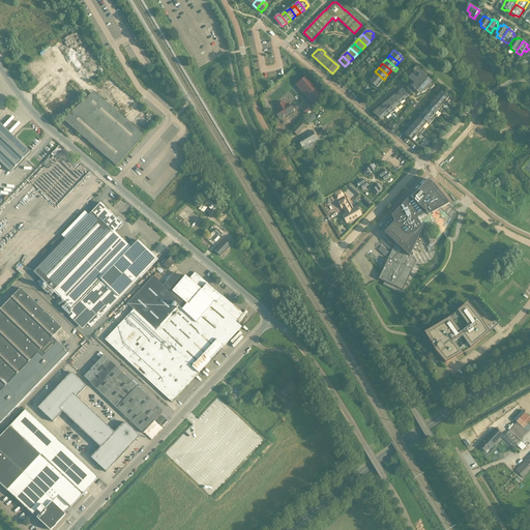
[(412,84),(407,88),(413,96),(415,94),(416,95),(416,94),(417,96),(418,94),(422,91),(422,92),(423,93),(425,91),(429,88),(430,89),(431,90),(432,88),(434,86),(432,84),(430,83),(424,78),(425,77),(415,67),(414,69),(413,70),(414,71),(414,72),(409,79),(413,83),(416,80),(414,78),(415,77),(419,80),(418,82),(414,86),(412,84)]
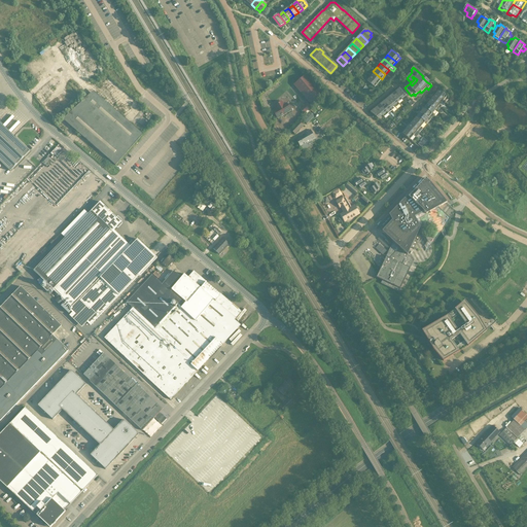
[(373,71),(370,75),(378,83),(382,79),(373,71)]
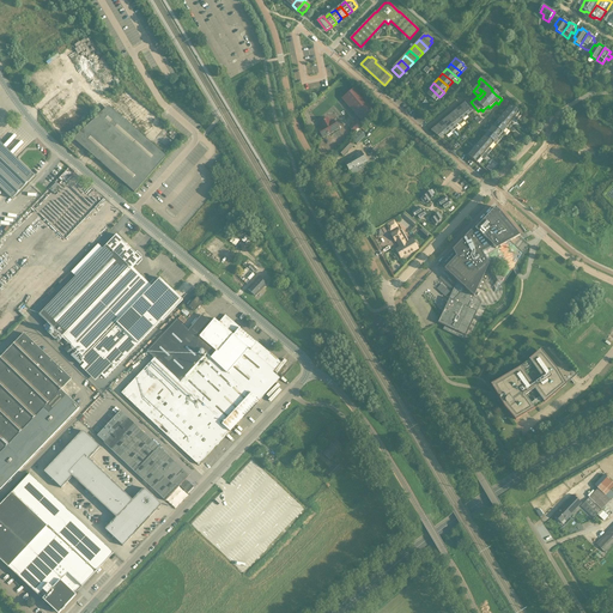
[(356,86),(343,98),(362,121),(375,109),(356,86)]
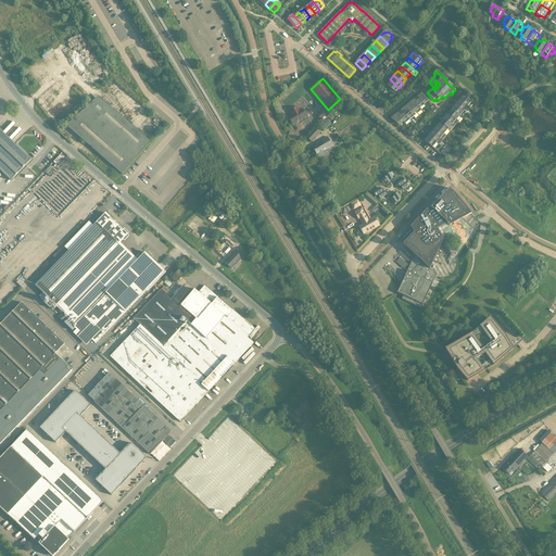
[(399,88),(390,79),(386,84),(395,92),(399,88)]
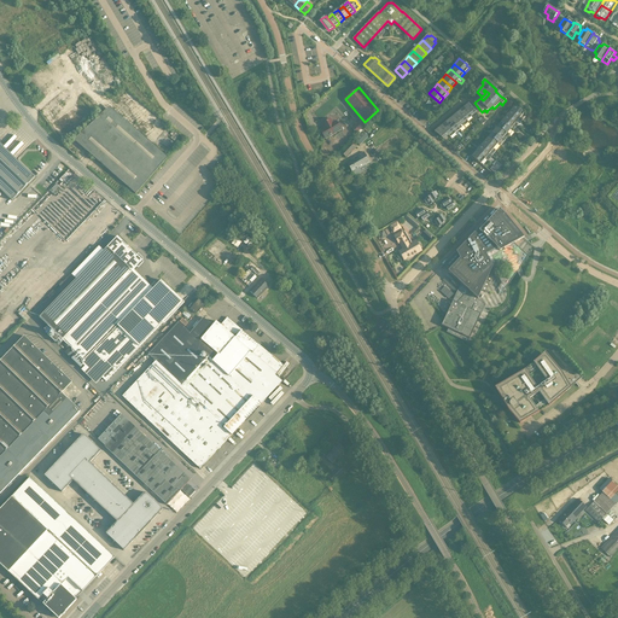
[(465,108),(464,109),(465,109),(471,117),(476,114),(468,104),(466,106),(465,108)]
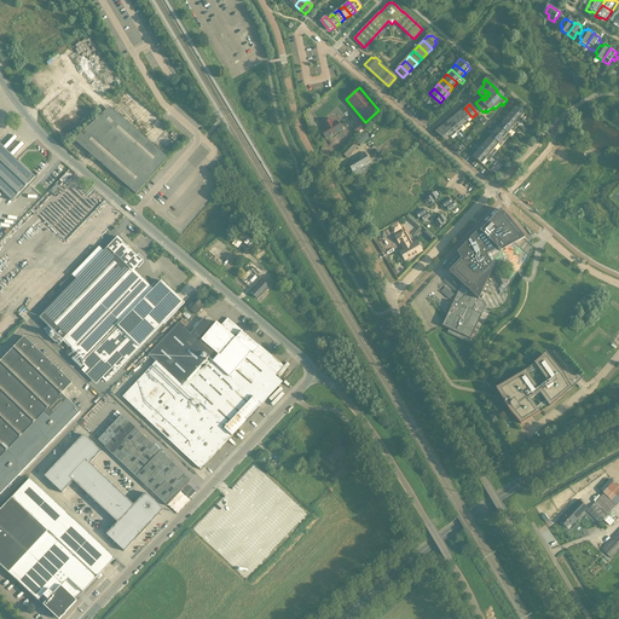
[(512,113),(522,121),(526,116),(522,113),(522,111),(520,109),(519,110),(514,105),(512,109),(513,110),(512,113)]
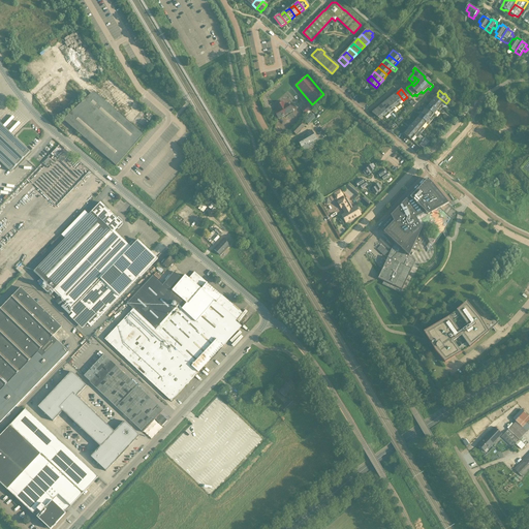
[(94,91),(63,120),(116,166),(144,134),(94,91)]
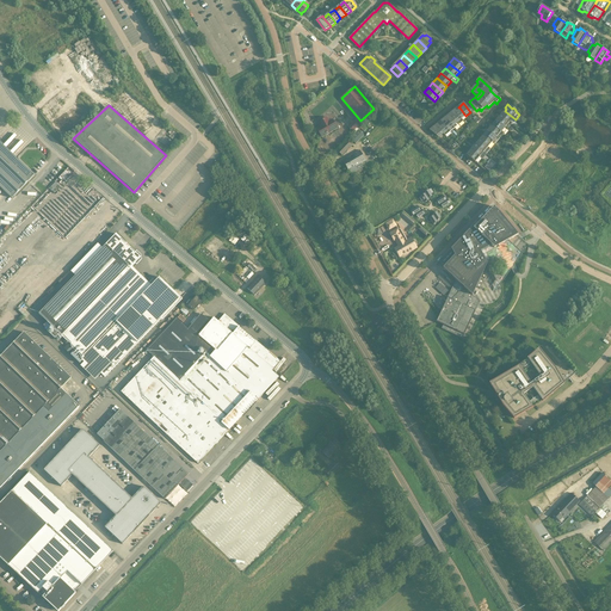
[(455,110),(454,111),(455,111),(461,119),(462,119),(466,116),(460,107),(458,107),(456,110),(455,110)]
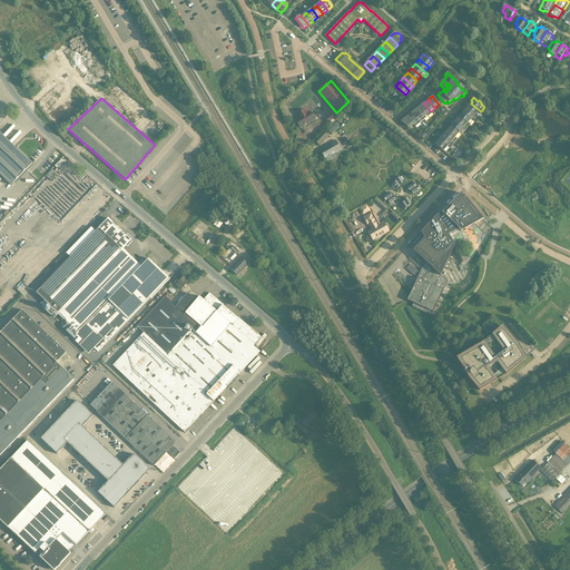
[(420,106),(420,107),(425,115),(428,117),(432,112),(431,111),(430,111),(424,104),(423,104),(421,106),(420,106)]
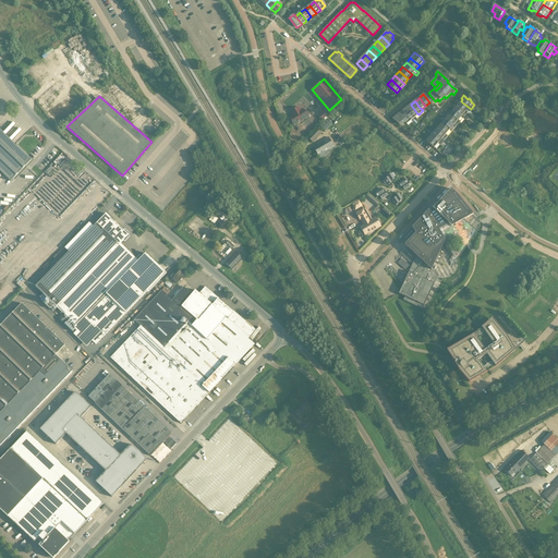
[(461,101),(458,106),(466,113),(471,109),(461,101)]
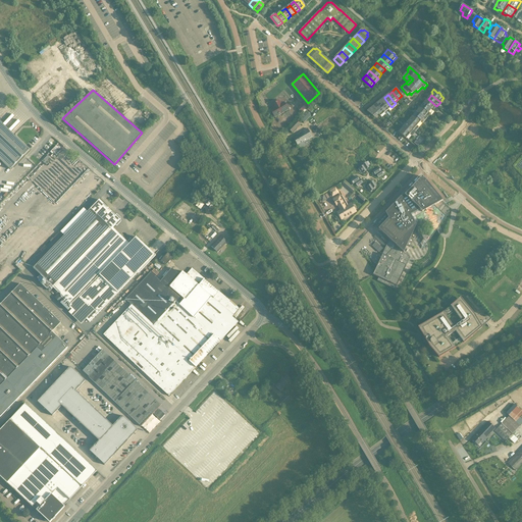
[(381,100),(380,101),(381,101),(381,102),(386,108),(387,110),(388,109),(392,107),(389,105),(384,98),(381,100)]
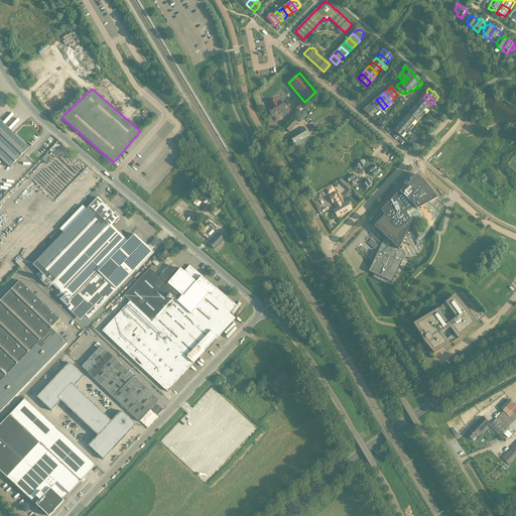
[(431,105),(423,98),(419,102),(428,109),(431,105)]
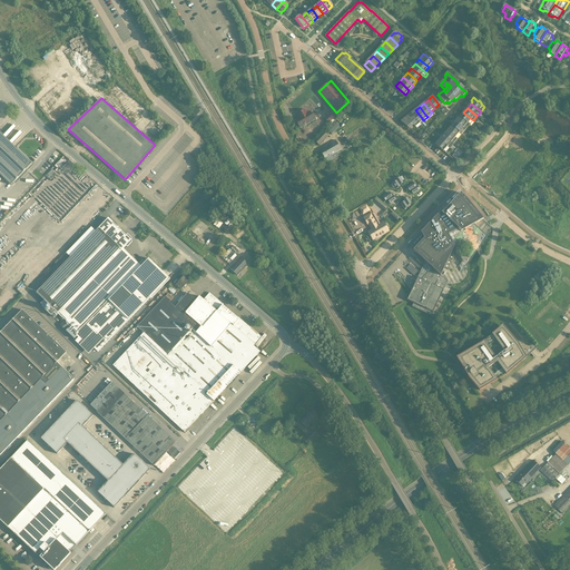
[(298,118),(295,120),(300,128),(304,125),(303,124),(305,123),(306,124),(305,125),(314,119),(312,115),(308,116),(305,110),(297,115),(298,118)]
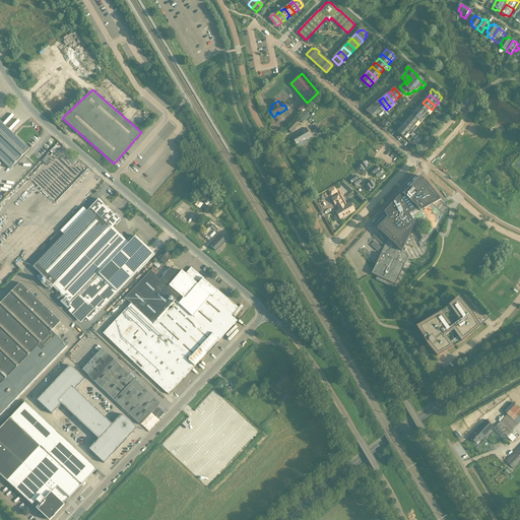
[(376,103),(375,104),(376,104),(383,113),(386,110),(385,108),(380,102),(380,101),(379,101),(377,103),(376,103)]
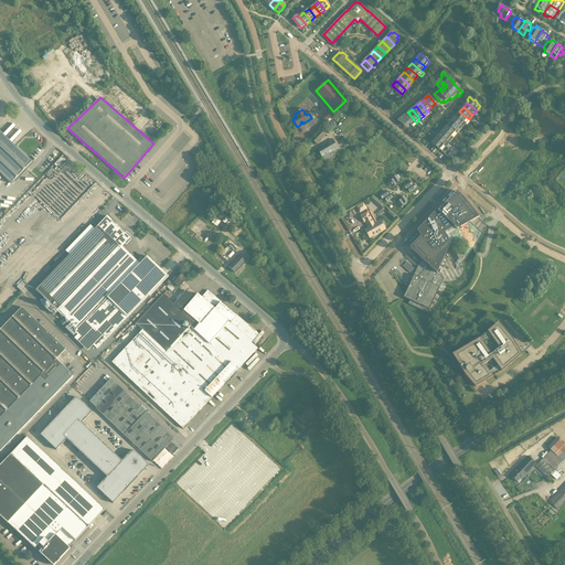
[(329,110),(322,117),(327,121),(333,115),(329,110)]
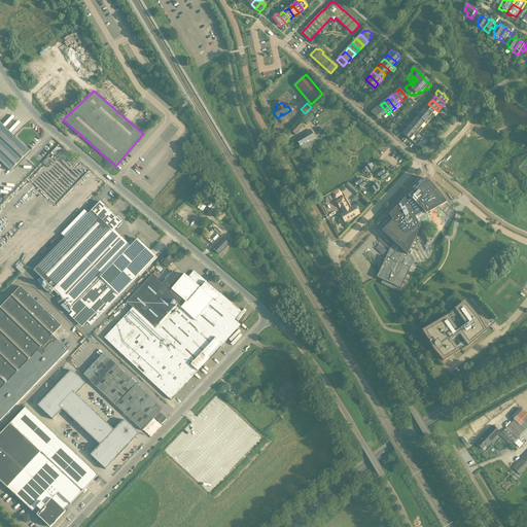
[(428,104),(425,108),(433,116),(437,111),(428,104)]
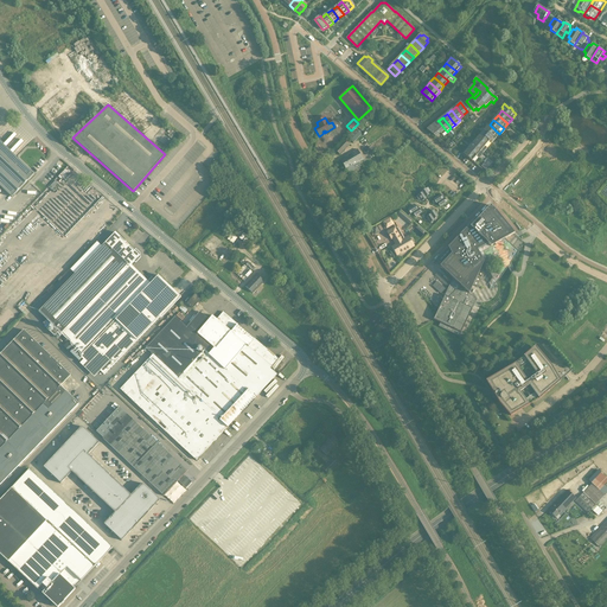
[(434,123),(434,125),(435,126),(442,135),(447,132),(439,121),(438,121),(435,123),(434,123)]
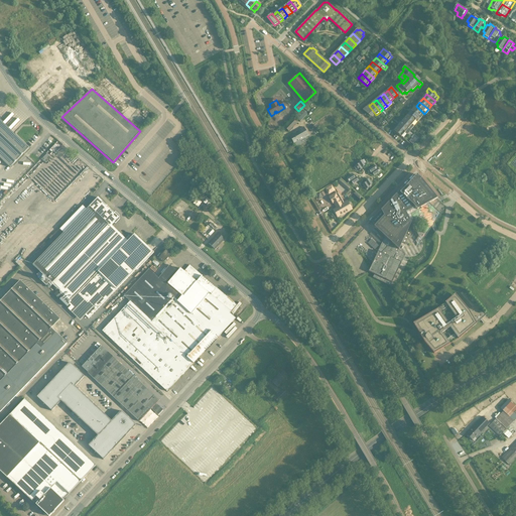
[(416,106),(414,104),(412,107),(413,109),(412,110),(421,118),(424,114),(416,106)]
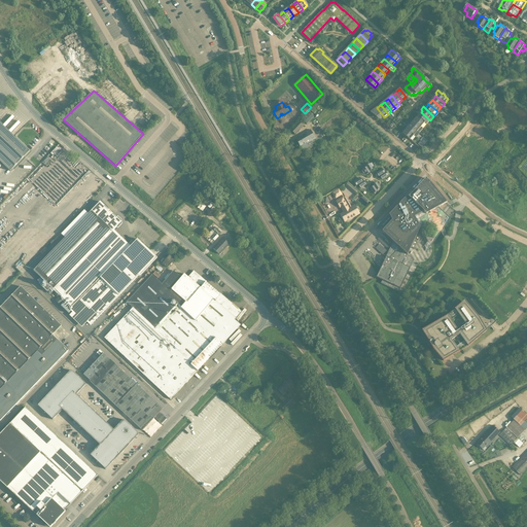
[(373,111),(372,112),(372,113),(373,113),(378,118),(379,119),(383,116),(384,117),(378,109),(377,108),(373,111)]
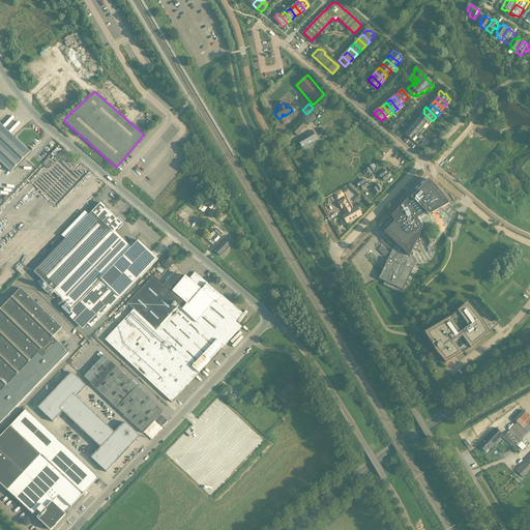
[(310,112),(303,120),(308,124),(315,117),(310,112)]
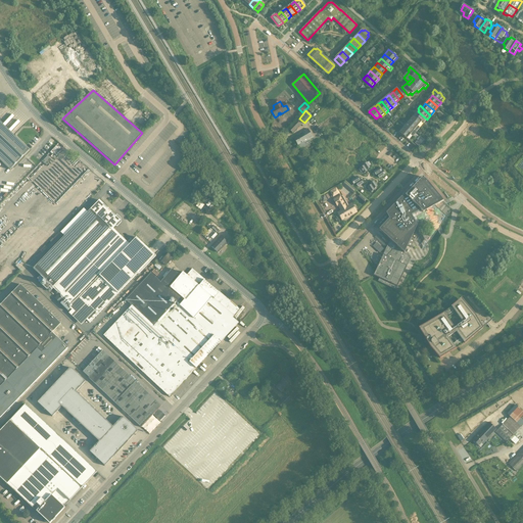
[(418,111),(415,115),(421,122),(423,124),(427,120),(418,111)]
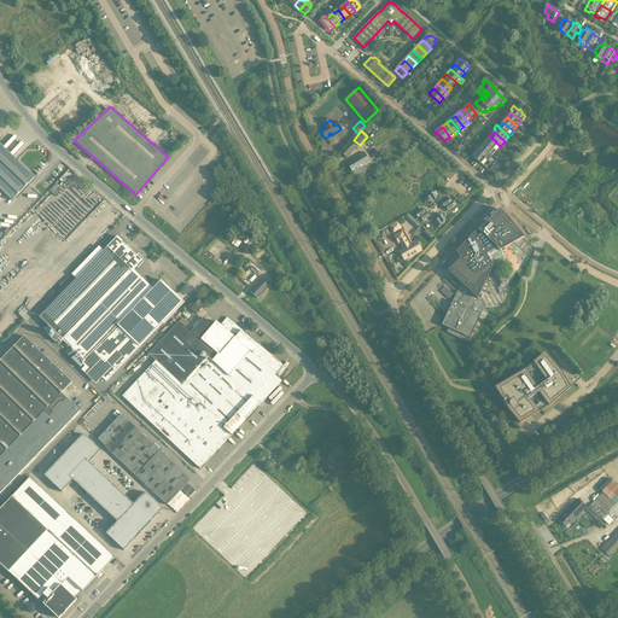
[(490,136),(485,141),(494,149),(497,144),(490,136)]
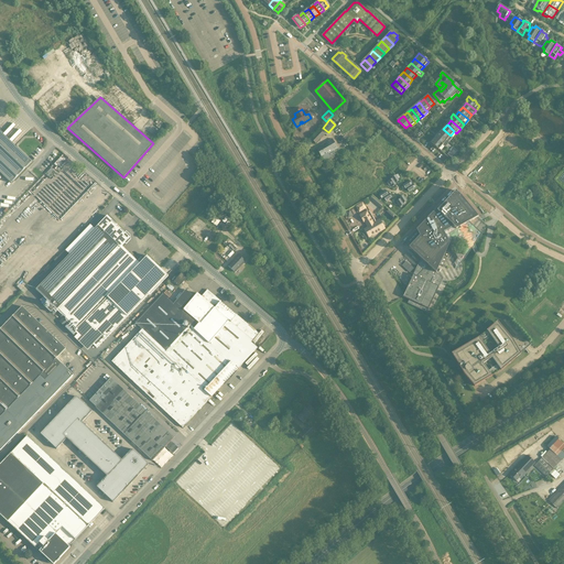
[(451,136),(443,129),(441,128),(438,130),(441,132),(438,134),(446,140),(448,142),(453,138),(451,136)]
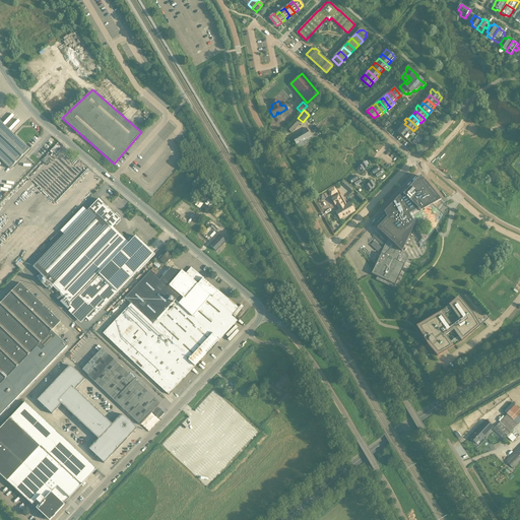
[(295,121),(287,129),(290,132),(299,124),(298,123),(300,122),(297,119),(295,121)]
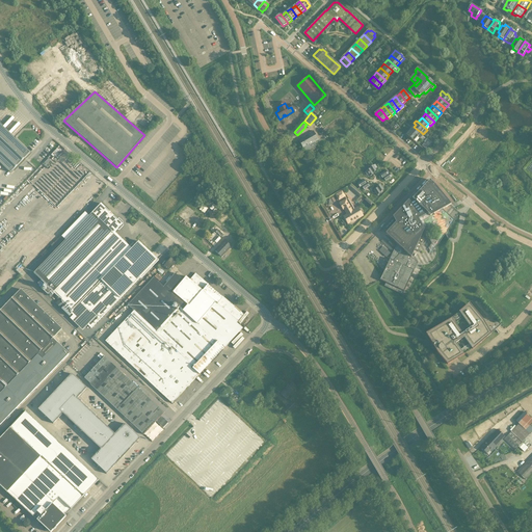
[(0,162),(10,173),(29,153),(0,124),(0,162)]
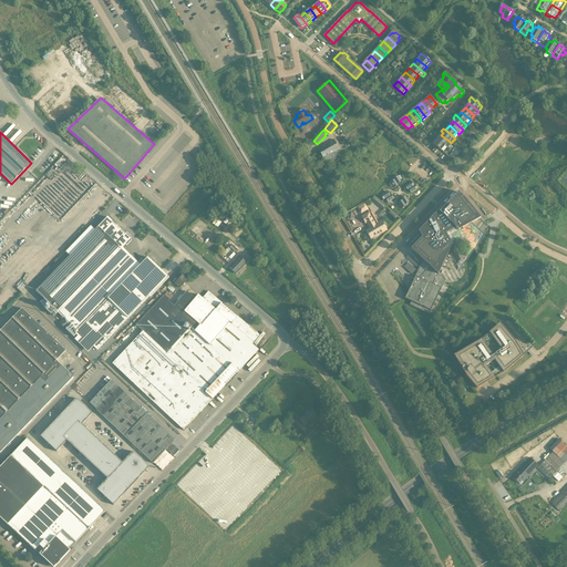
[(441,135),(437,140),(445,145),(445,146),(447,147),(452,143),(451,143),(449,141),(441,135)]
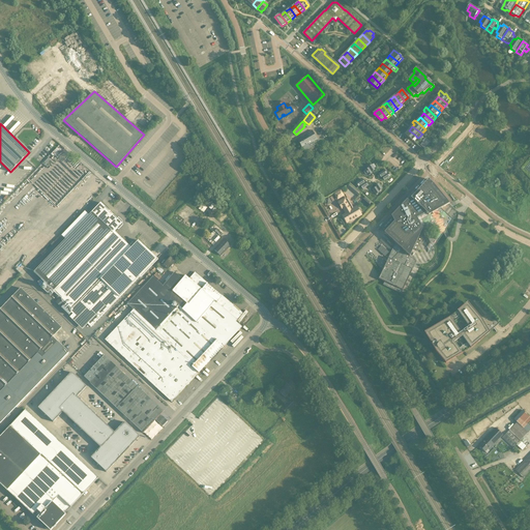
[(317,137),(324,134),(322,127),(314,130),(317,137)]
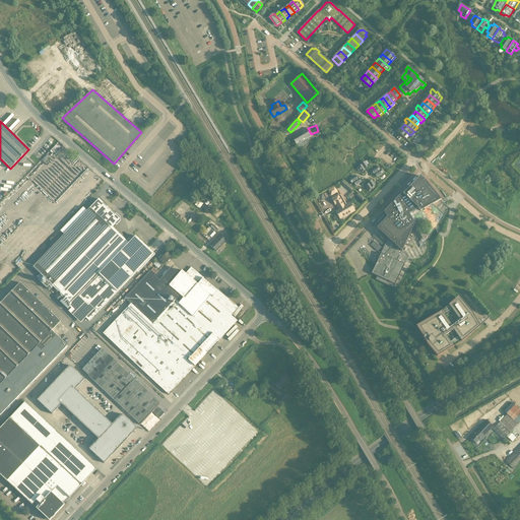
[(467,126),(465,128),(475,138),(480,132),(475,127),(474,128),(469,125),(468,126),(467,126)]
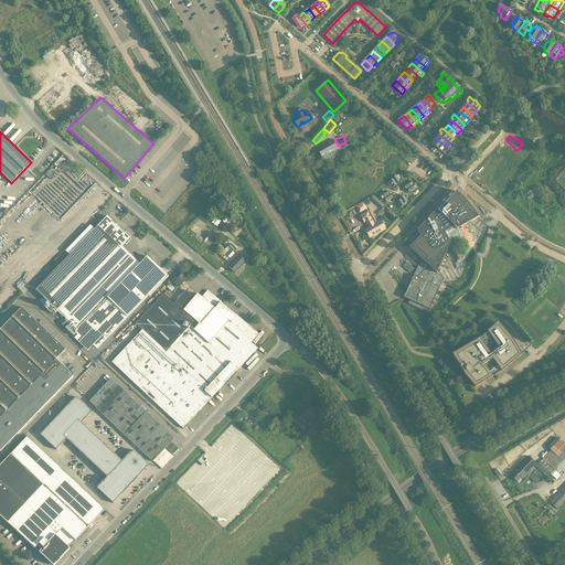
[(444,145),(436,139),(432,144),(439,150),(444,145)]
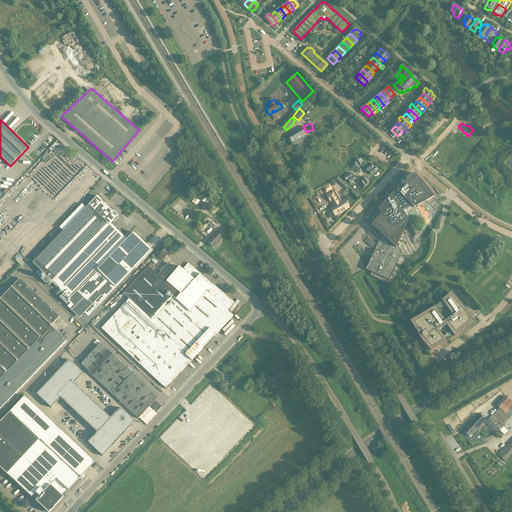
[(456,130),(454,131),(464,140),(468,136),(458,126),(455,129),(456,130)]
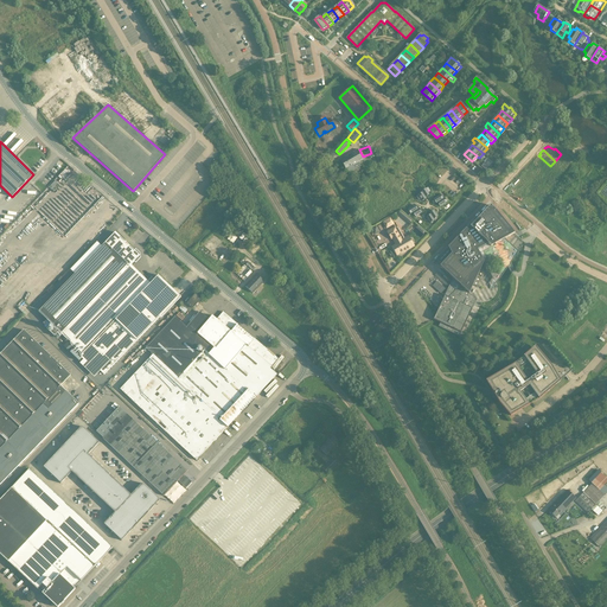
[(347,157),(340,161),(345,170),(346,168),(349,172),(355,168),(353,166),(363,160),(357,151),(347,155),(347,157)]
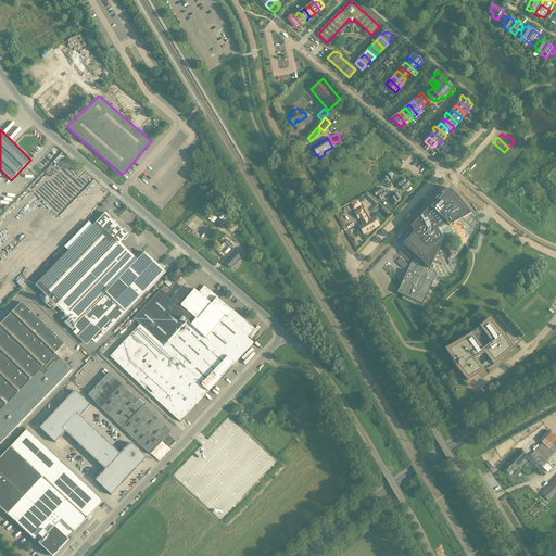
[(485,149),(482,152),(493,162),(497,158),(488,148),(485,150),(485,149)]
